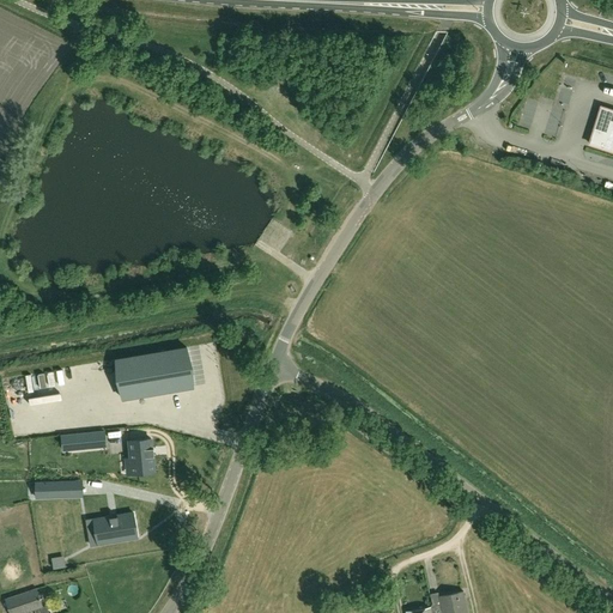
[(612,119),(610,132),(594,127),(589,144),(612,150),(612,119)]
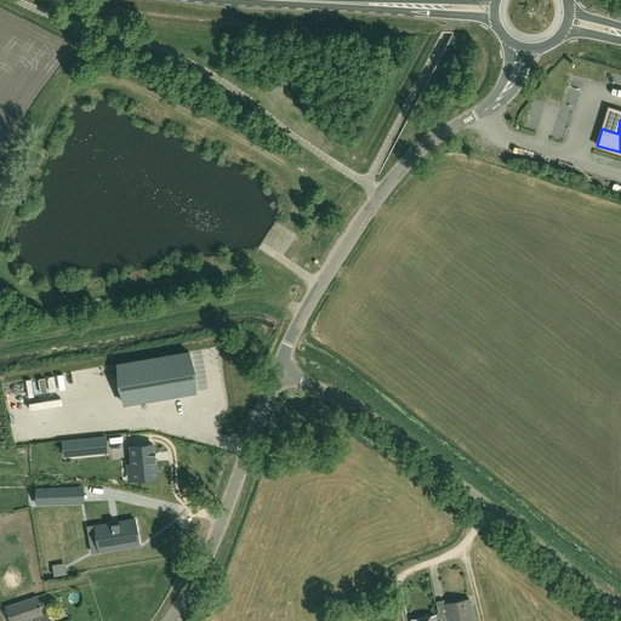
[(195,392),(189,352),(118,364),(124,404),(195,392)]
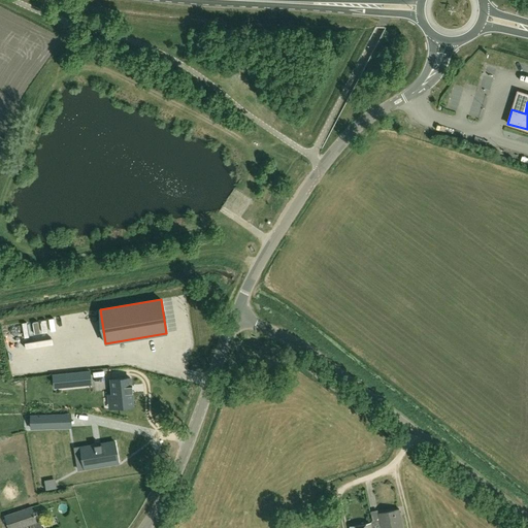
[(90,371),(59,374),(61,387),(91,384),(90,371)]
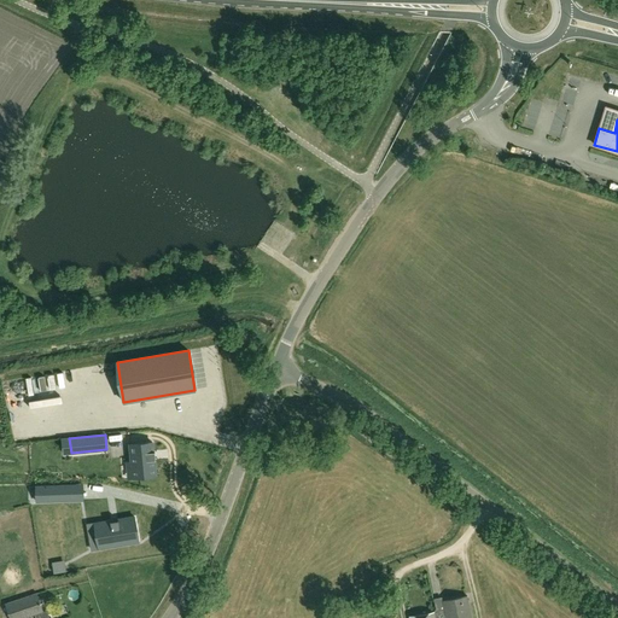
[(152,442),(130,444),(134,478),(156,476),(152,442)]
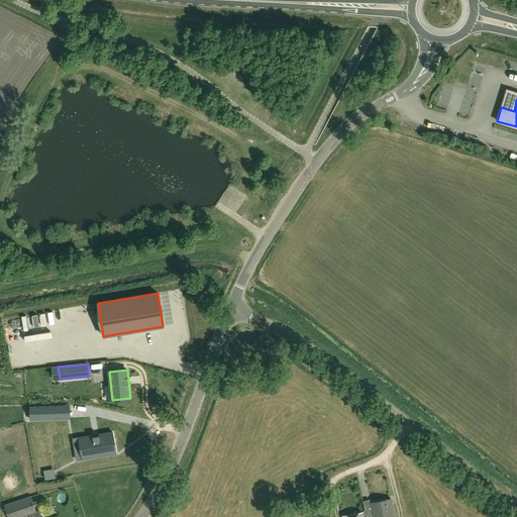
[(127,416),(134,414),(132,405),(125,407),(127,416)]
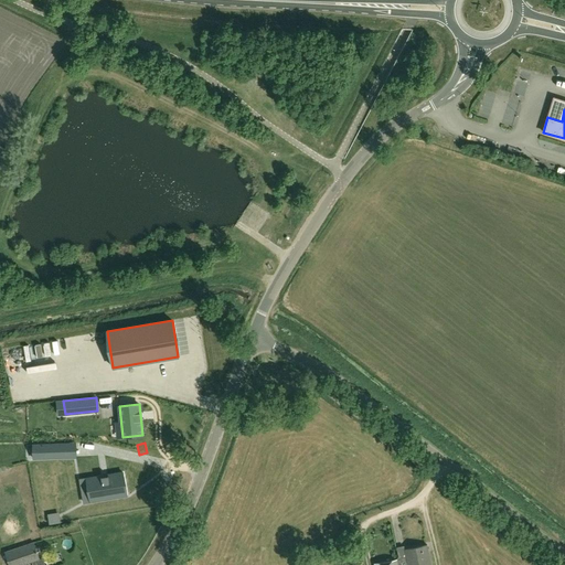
[(65,457),(65,444),(33,445),(33,458),(65,457)]
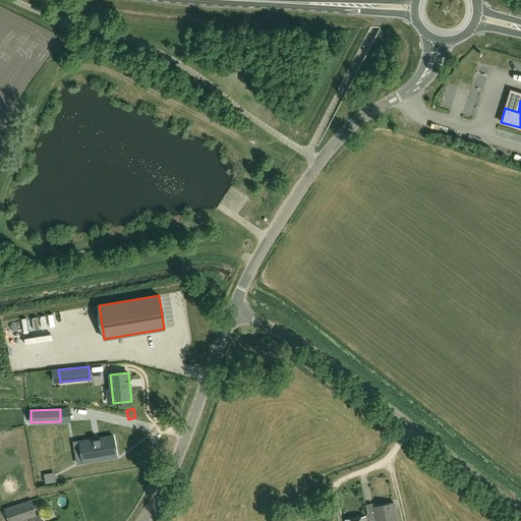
[(137,417),(128,419),(131,435),(140,432),(137,417)]
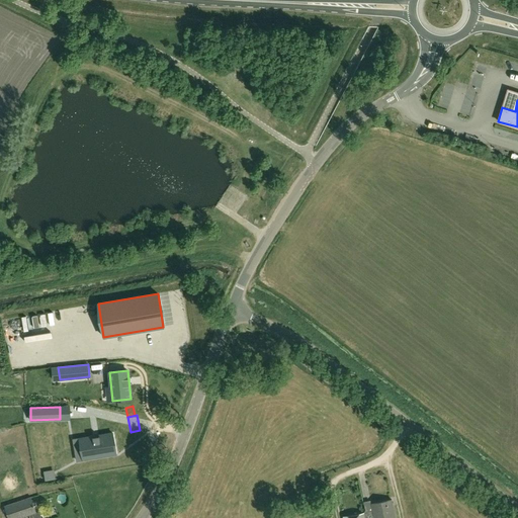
[(113,433),(79,439),(82,459),(116,453),(113,433)]
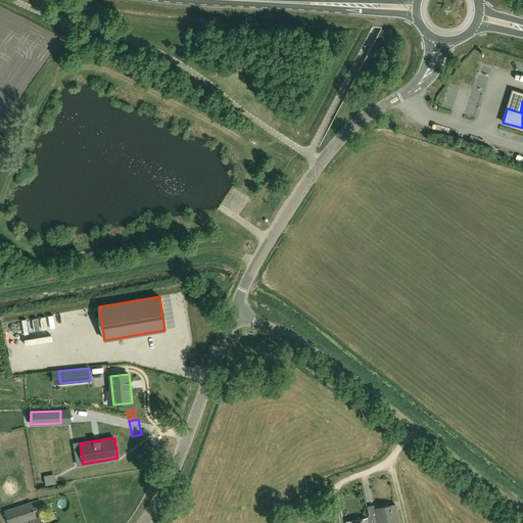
[(32,503),(31,503),(30,497),(25,500),(27,504),(16,507),(14,500),(2,504),(4,512),(8,522),(20,522),(30,520),(30,522),(35,522),(34,519),(37,518),(32,503)]
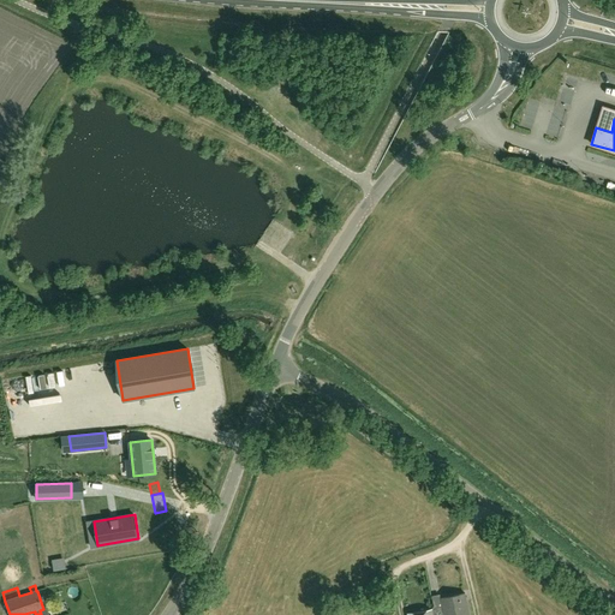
[(443,614),(469,614),(465,593),(441,598),(442,607),(436,608),(437,614),(443,614)]
